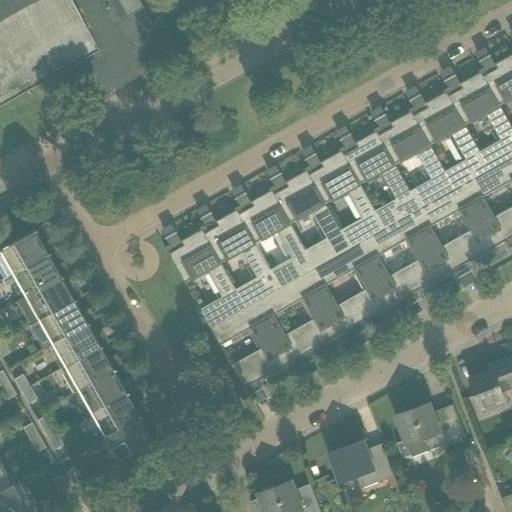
[(0,0),(0,104),(76,62),(97,99),(117,87),(111,77),(126,68),(127,70),(165,49),(137,0),(0,0)]
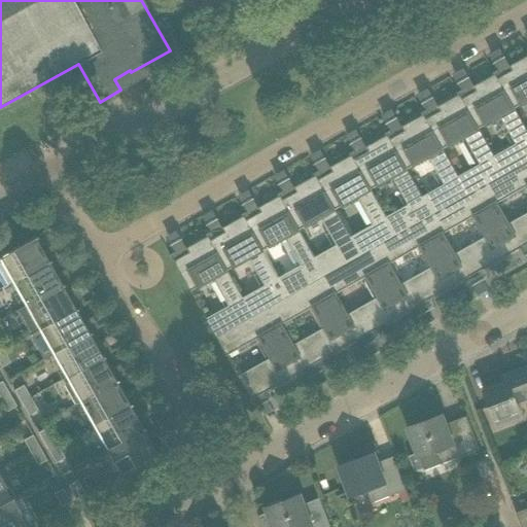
[(512,71),(497,79),(514,108),(526,100),(526,56),(510,67),(512,71)]
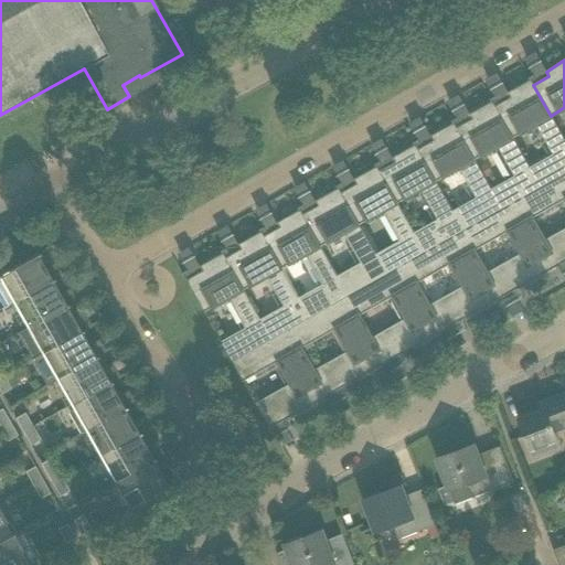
[(510,97),(494,106),(512,137),(535,124),(552,153),(529,167),(541,188),(564,173),(564,140),(551,116),(533,85),(530,78),(534,77),(533,75),(529,78),(530,81),(508,93),(510,97)]
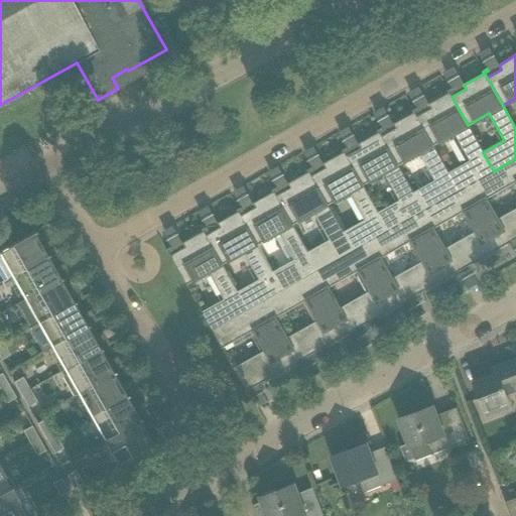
[(430,109),(417,117),(432,145),(454,133),(469,159),(447,171),(459,191),(476,181),(494,171),(483,152),(468,125),(452,97),(449,92),(453,90),(452,89),(447,92),(448,94),(428,105),(430,109)]
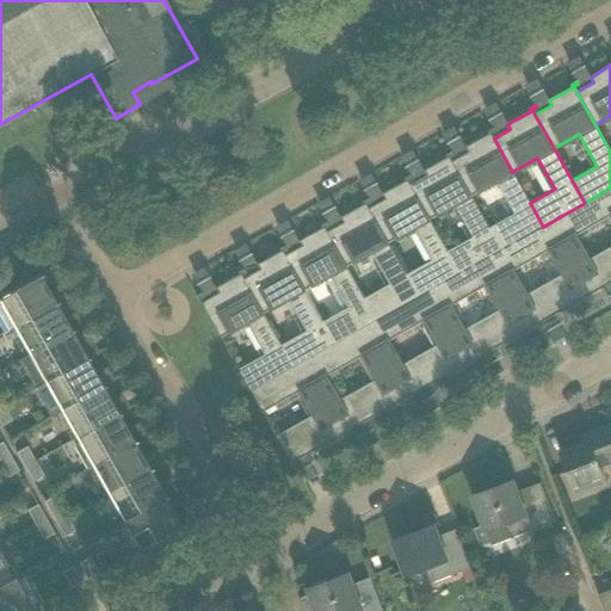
[(469,153),(452,162),(470,196),(497,181),(514,213),(488,227),(501,250),(543,227),(530,203),(524,193),(518,181),(512,172),(494,139),(491,133),(494,130),(493,129),(488,131),(489,134),(466,148),(469,153)]
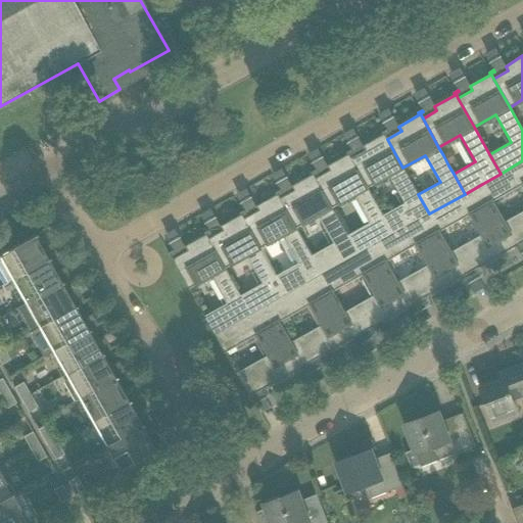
[(366,150),(351,158),(368,187),(389,175),(405,202),(383,215),(393,234),(429,214),(418,194),(402,168),(387,139),(384,133),(387,131),(387,130),(382,133),(383,135),(363,146),(366,150)]
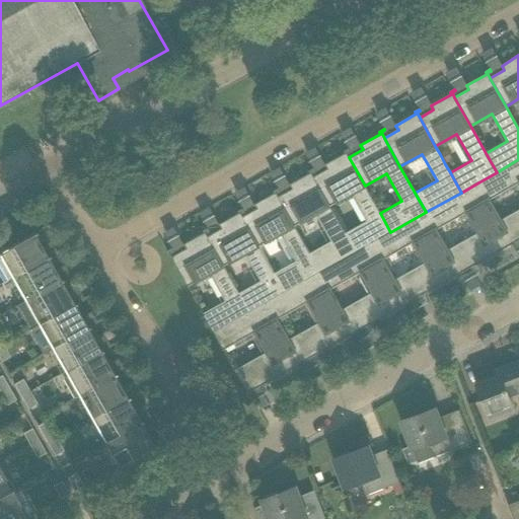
[(327,169),(313,177),(329,206),(351,194),(366,220),(345,232),(356,252),(373,242),(390,232),(380,213),(365,186),(349,157),(346,152),(349,150),(349,149),(344,152),(345,154),(325,165),(327,169)]
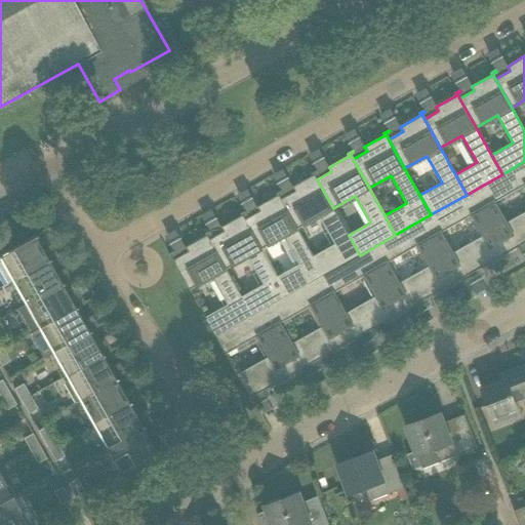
[(452,152),(445,156),(450,166),(457,162),(452,152)]
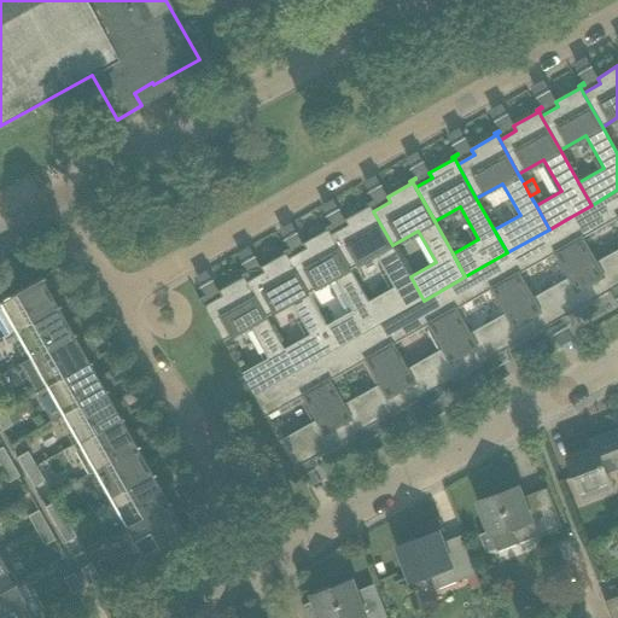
[(595,262),(611,290),(617,286),(617,190),(592,205),(570,217),(582,239),(583,239),(617,219),(617,249),(596,262),(595,262)]
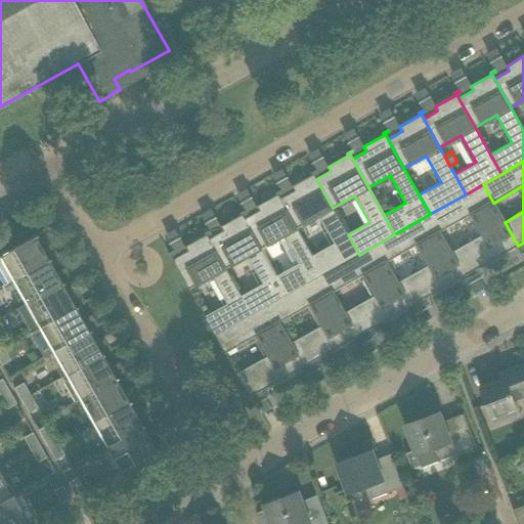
[(295,191),(280,199),(297,227),(318,216),(334,243),(312,255),(323,274),(359,255),(348,234),(333,208),(316,179),(313,174),(317,172),(316,171),(311,173),(313,175),(293,187),(295,191)]
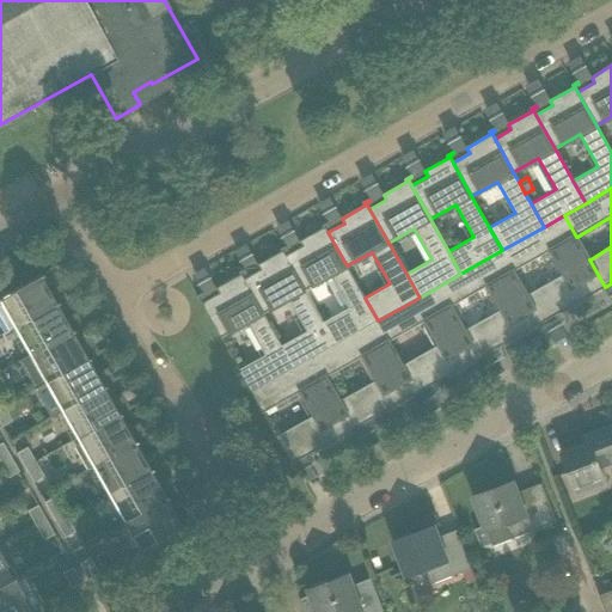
[(527,295),(543,323),(605,287),(589,259),(591,259),(577,237),(576,237),(564,215),(544,227),(502,250),(514,271),(515,271),(551,251),(564,274),(528,295),(527,295)]
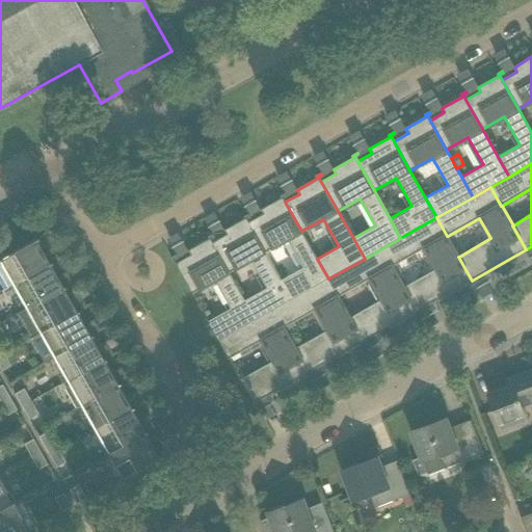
[(263,214),(248,222),(265,251),(287,239),(302,267),(281,280),(292,299),(327,278),(328,278),(317,259),(301,231),(285,202),(282,196),(286,194),(285,193),(281,196),(282,198),(261,210),(263,214)]
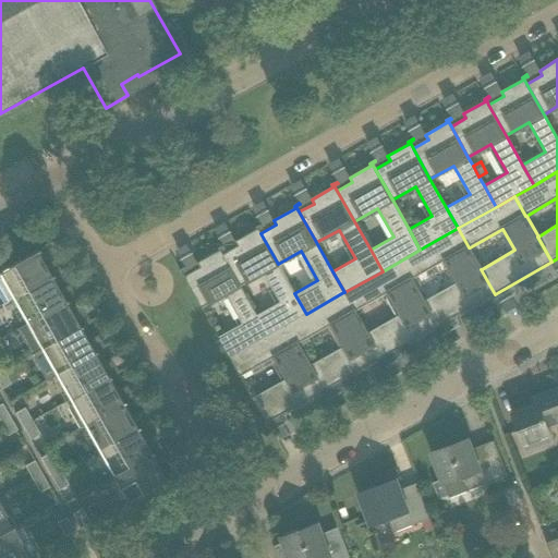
[(238,246),(222,255),(240,286),(263,273),(279,301),(256,314),(268,335),(287,325),(306,314),(294,293),(278,264),(261,233),(257,228),(262,226),(261,225),(256,228),(257,230),(235,242),(238,246)]
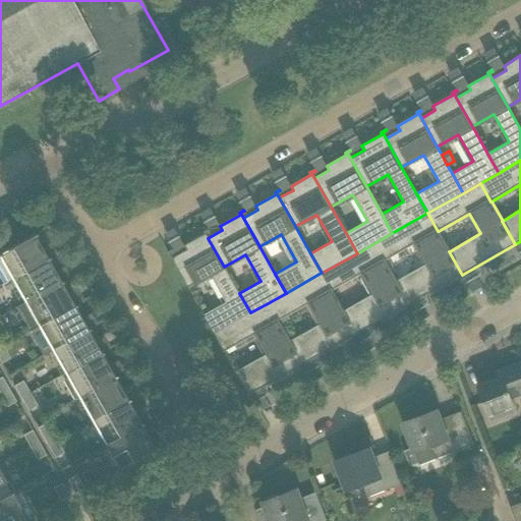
[(392,233),(374,243),(385,262),(416,243),(427,264),(396,281),(409,304),(462,275),(449,251),(450,251),(439,231),(438,231),(427,213),(392,233)]
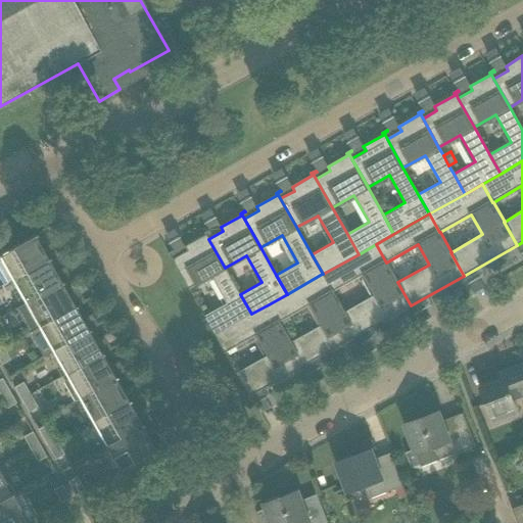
[(204,317),(215,335),(251,314),(240,294),(225,268),(208,239),(206,234),(209,232),(208,231),(204,233),(205,235),(185,246),(188,251),(174,258),(171,253),(174,251),(174,250),(169,253),(189,289),(211,277),(227,303),(204,317)]
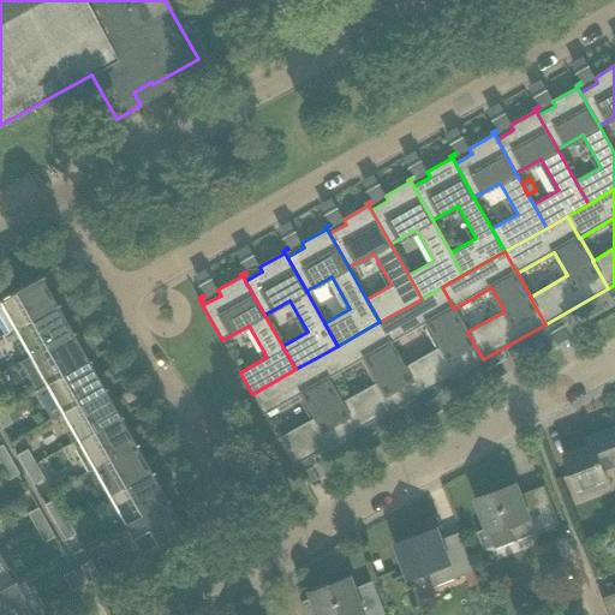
[(42,312),(54,305),(40,279),(42,278),(41,275),(0,298),(0,308),(12,329),(42,312)]
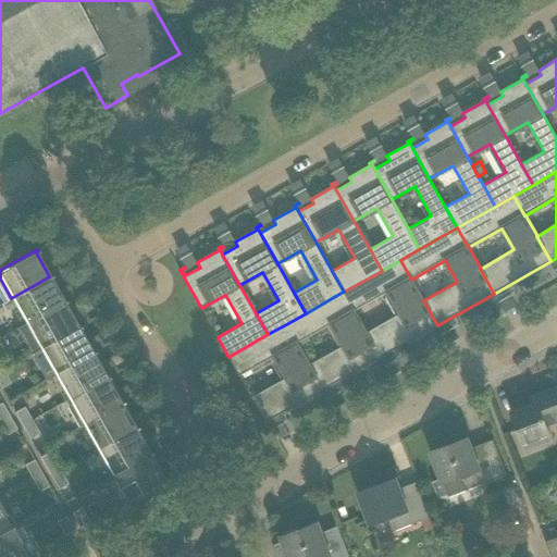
[(344,292),(343,292),(355,311),(387,293),(399,313),(367,333),(381,358),(437,325),(423,300),(411,280),(400,260),(382,271),(344,292)]
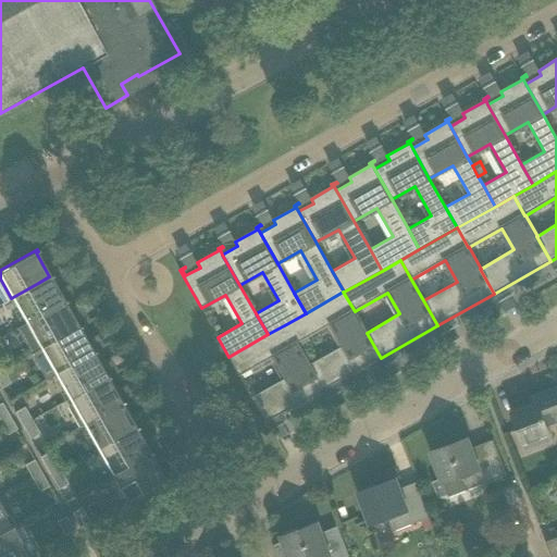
[(52,308),(63,301),(50,277),(52,276),(51,275),(49,276),(38,283),(11,298),(25,323),(52,308)]
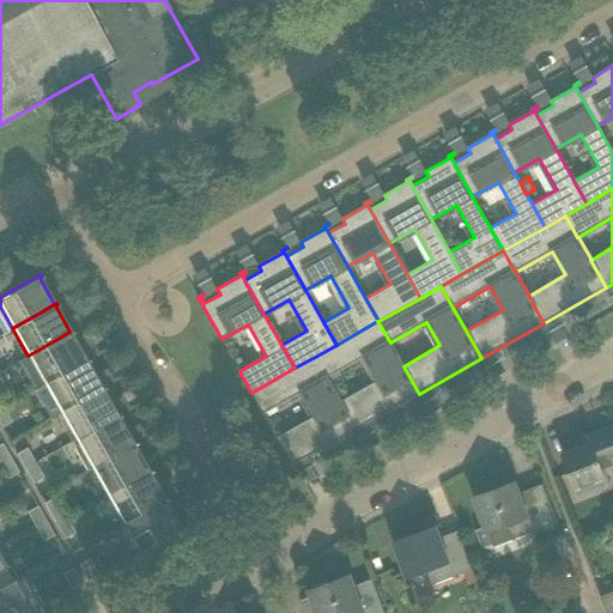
[(337,345),(315,357),(327,378),(328,378),(364,357),(377,381),(341,401),(340,401),(356,429),(419,394),(404,366),(390,343),(377,321),(337,345)]
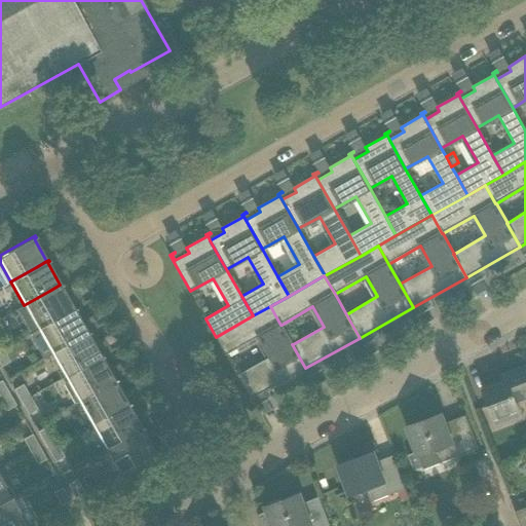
[(63,314),(73,308),(61,286),(63,285),(62,284),(60,285),(49,291),(24,305),(14,310),(29,335),(38,330),(37,330),(63,315),(63,314)]
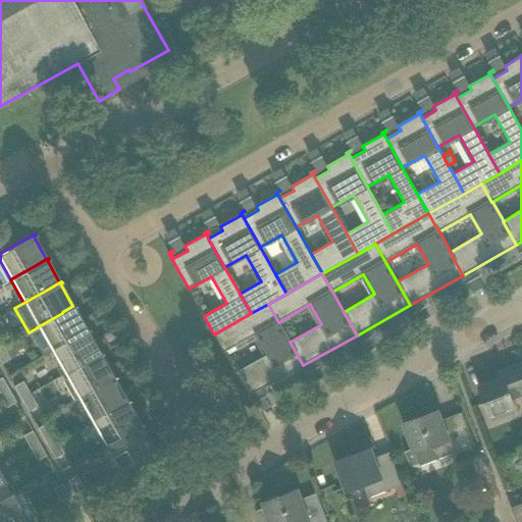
[(251,313),(214,334),(224,353),(257,334),(268,354),(236,372),(249,396),(303,365),(290,342),(291,342),(279,322),(278,322),(268,304),(251,313)]
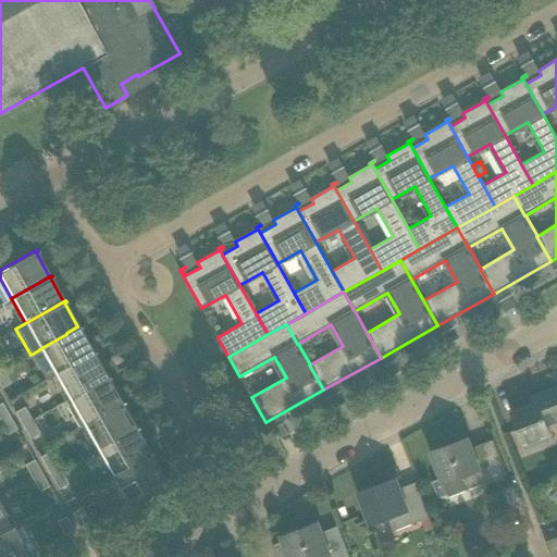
[(91,353),(78,327),(81,326),(79,325),(77,326),(66,333),(66,334),(39,349),(40,349),(53,374),(81,359),(81,358),(91,353)]
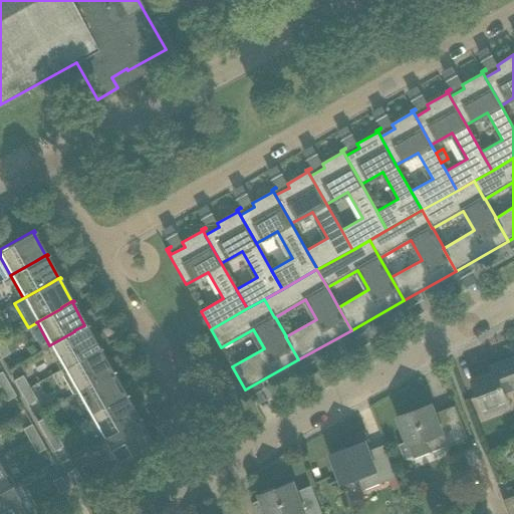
[(87,354),(98,348),(85,326),(87,325),(87,323),(84,325),(74,330),(74,331),(49,345),(62,368),(87,354)]
